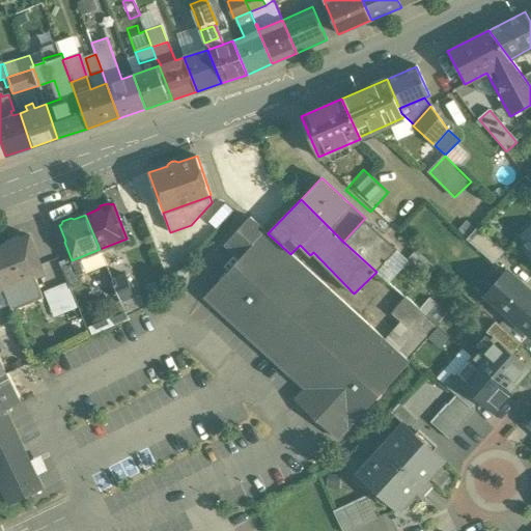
[(387,340),(290,254),(268,233),(250,217),(230,239),(247,253),(205,299),(307,389),(297,400),(339,439),(410,361),(407,359),(387,340)]
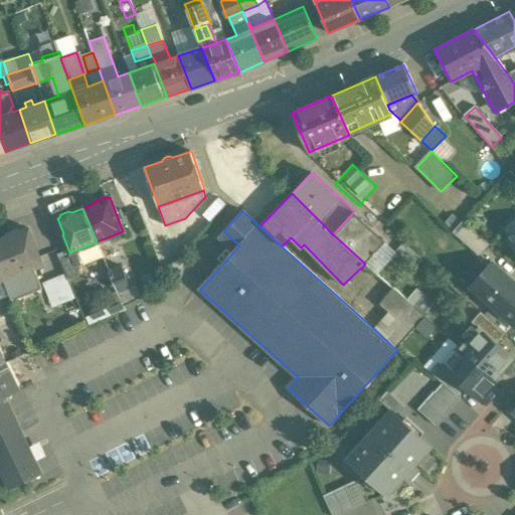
[(385,240),(354,211),(333,234),(365,264),(374,253),(375,255),(377,253),(376,251),(385,240)]
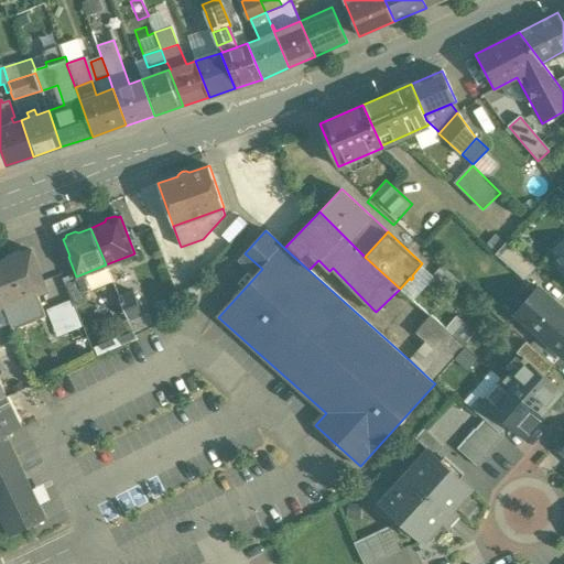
[(537,268),(507,241),(496,255),(525,280),(537,268)]
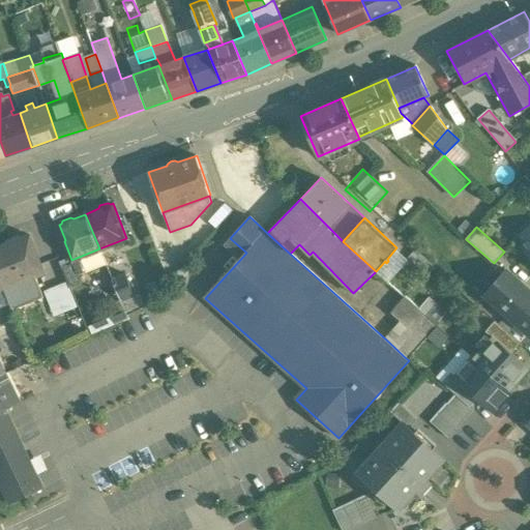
[(29,235),(8,243),(7,241),(0,244),(0,276),(4,287),(10,302),(28,295),(26,289),(37,284),(33,275),(43,271),(29,235)]
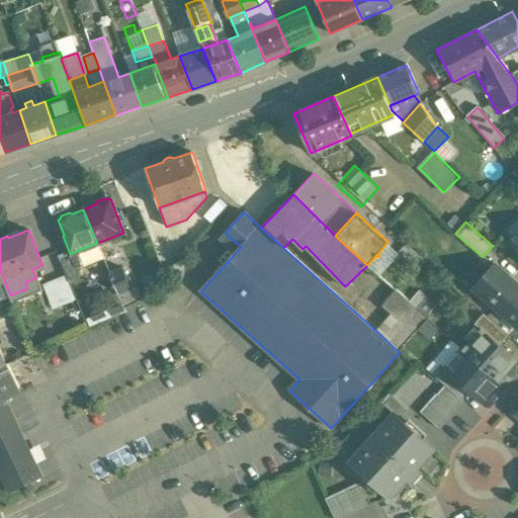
[(423,259),(407,244),(400,252),(416,267),(423,259)]
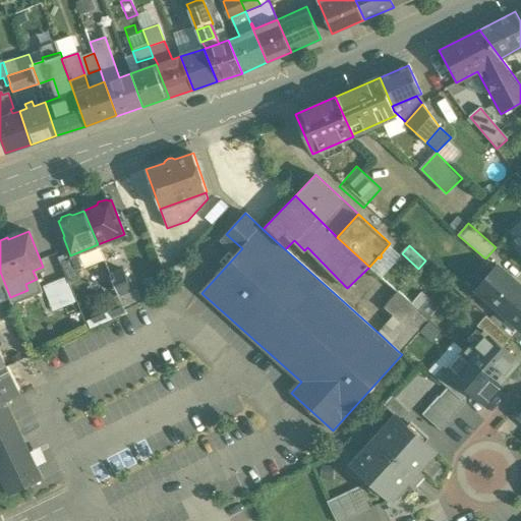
[(520,286),(498,266),(476,289),(520,328),(520,286)]
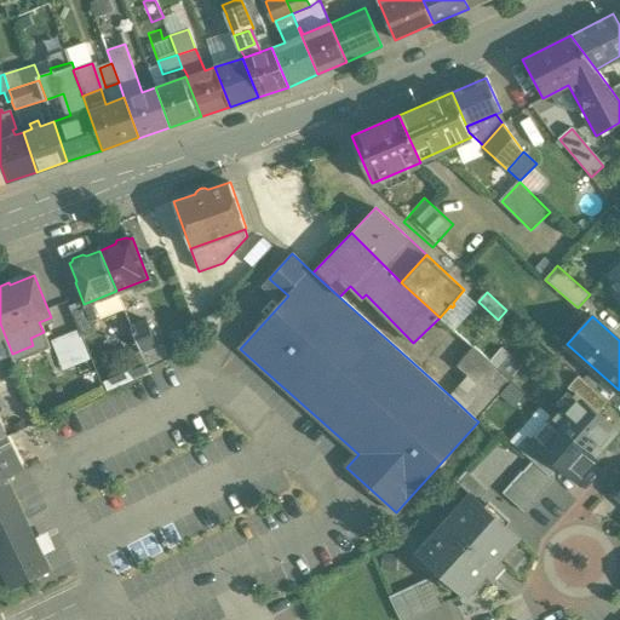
[(147,320),(131,327),(142,351),(158,345),(147,320)]
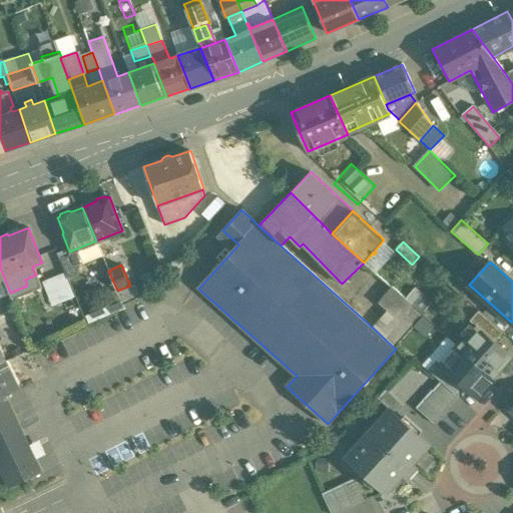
[(432,303),(423,294),(413,306),(422,314),(432,303)]
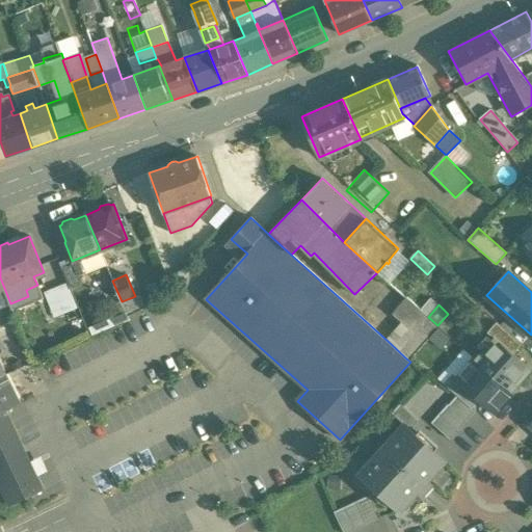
[(417,307),(388,341),(407,360),(437,325),(428,317),(417,307)]
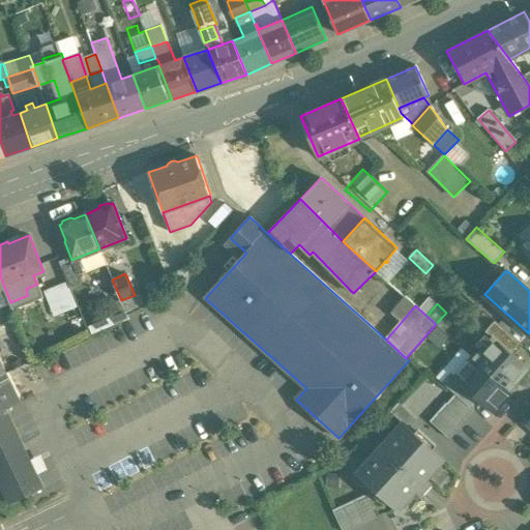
[(514,354),(523,345),(495,320),(486,331),(492,336),(493,335),(514,354)]
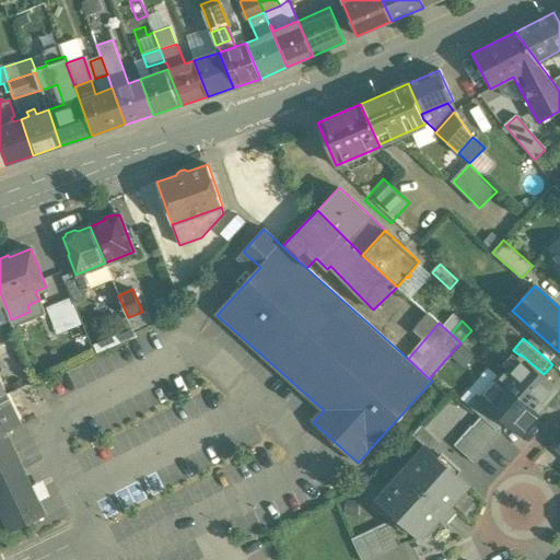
[(544,374),(521,354),(520,356),(500,377),(538,412),(559,389),(544,374)]
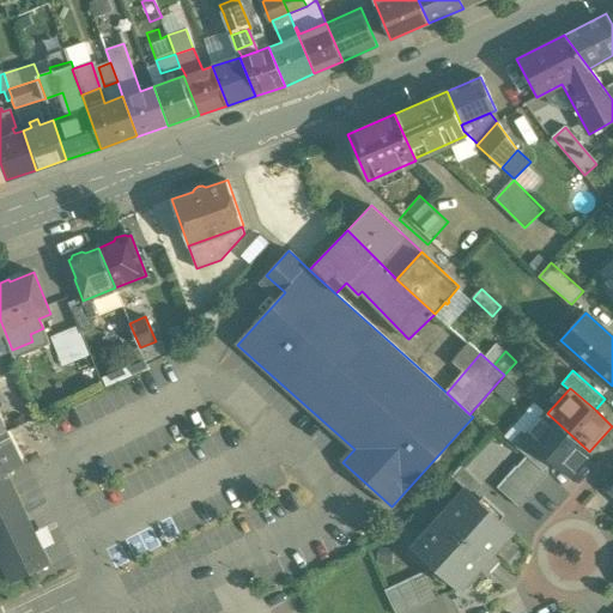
[(528,436),(527,436),(553,460),(570,474),(589,451),(547,413),(528,436)]
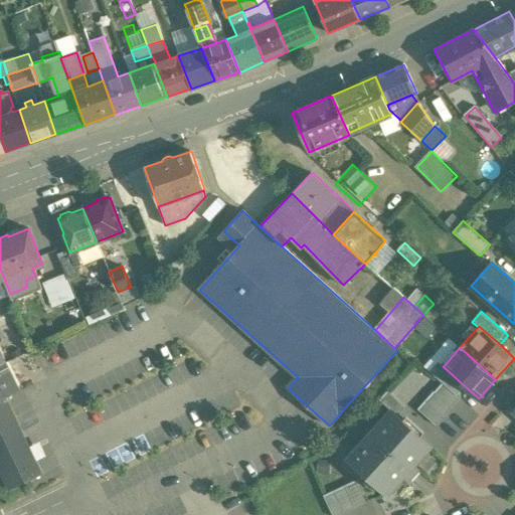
[(457,395),(465,386),(443,366),(444,366),(439,361),(430,371),(443,382),(457,395)]
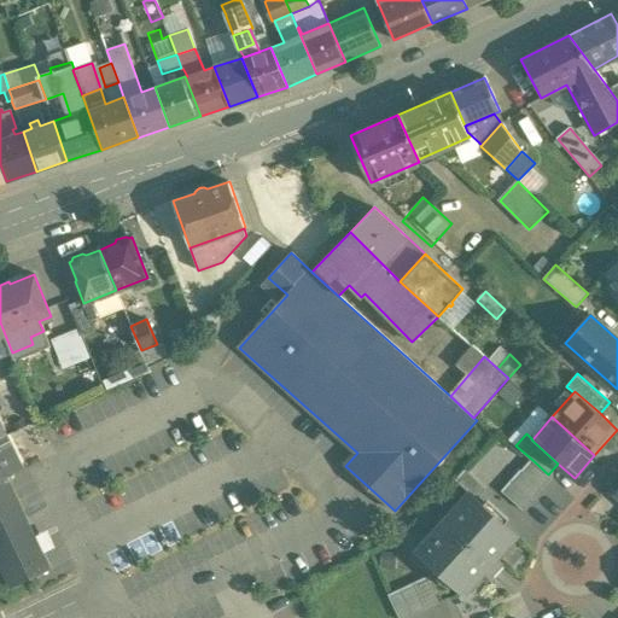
[(7,436),(0,438),(0,479),(5,477),(23,467),(7,436)]
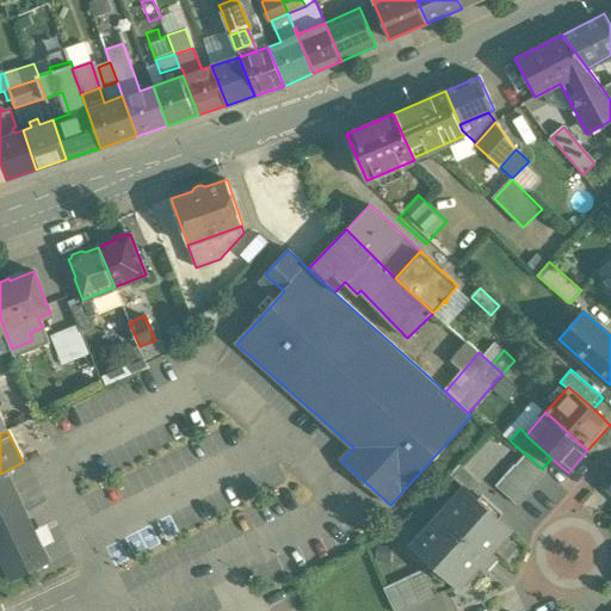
[(542,469),(525,454),(516,464),(536,482),(545,473),(542,469)]
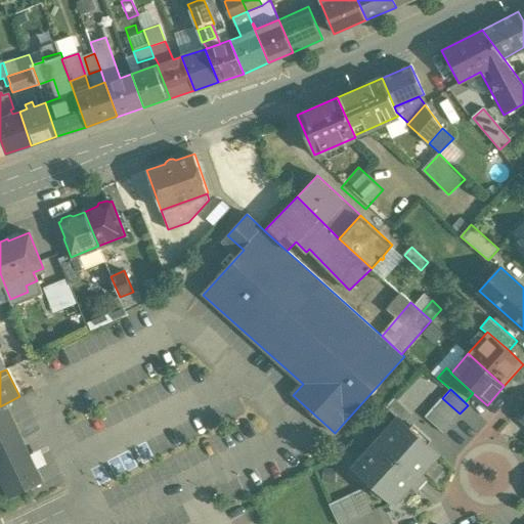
[(412,413),(394,397),(386,406),(398,418),(404,423),(412,413)]
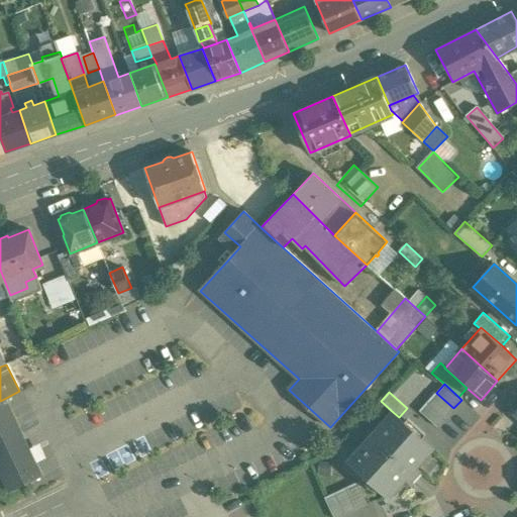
[(436,393),(435,393),(427,401),(445,417),(453,408),(436,393)]
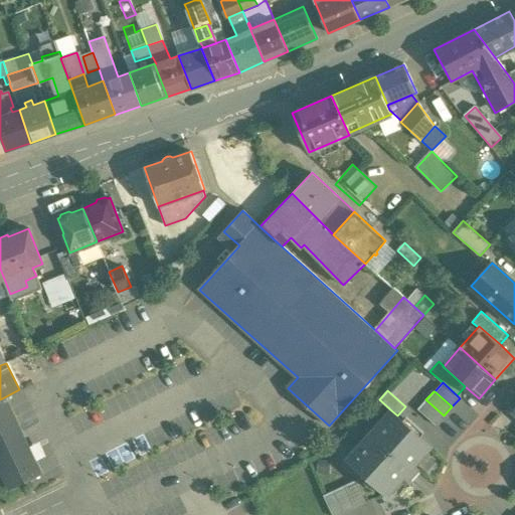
[(41,474),(4,397),(0,399),(0,467),(10,489),(41,474)]
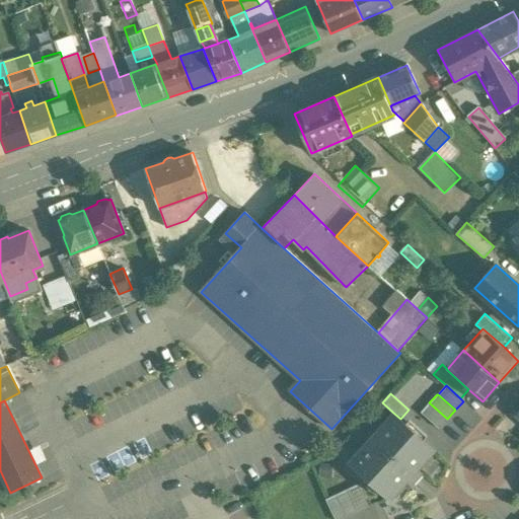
[(447,419),(429,402),(421,412),(439,428),(447,419)]
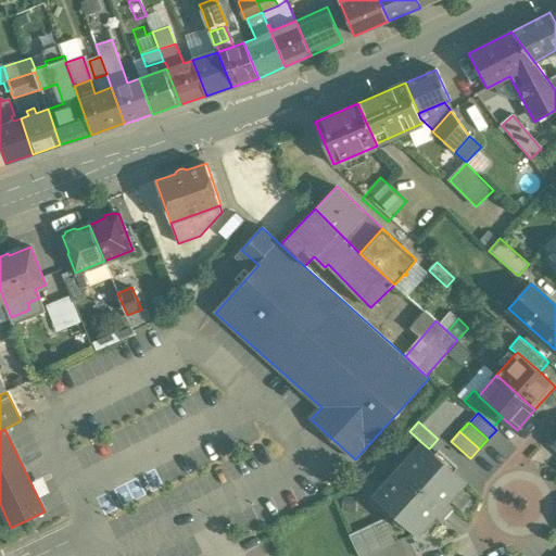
[(422,443),(376,494),(418,533),(437,513),(442,517),(452,507),(446,503),(465,482),(429,449),(422,443)]
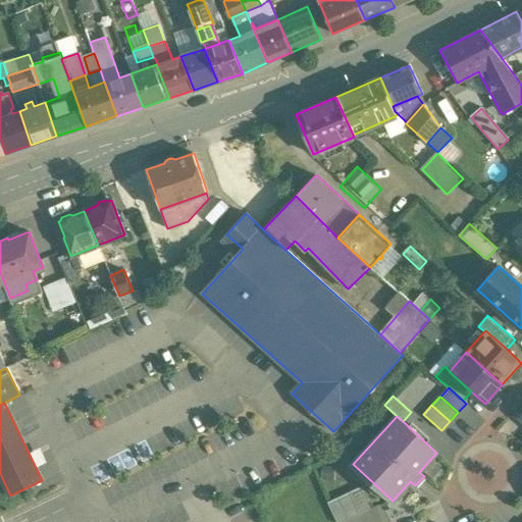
[(361,486),(350,491),(360,514),(371,509),(361,486)]
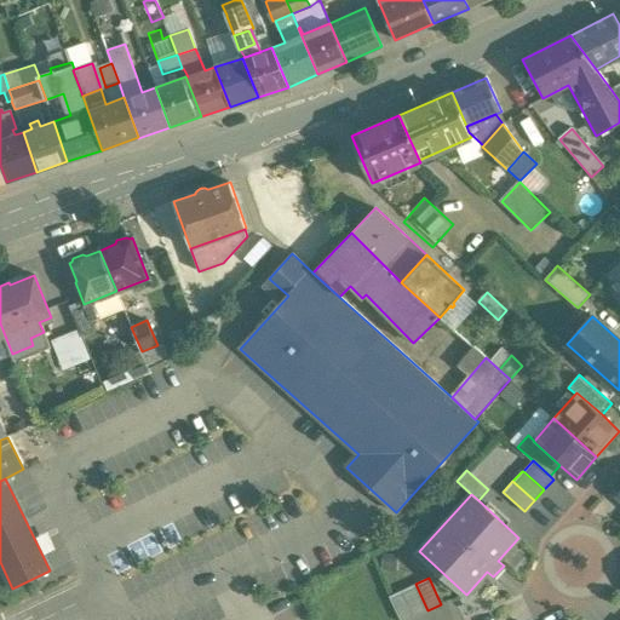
[(428,610),(415,584),(402,590),(414,616),(428,610)]
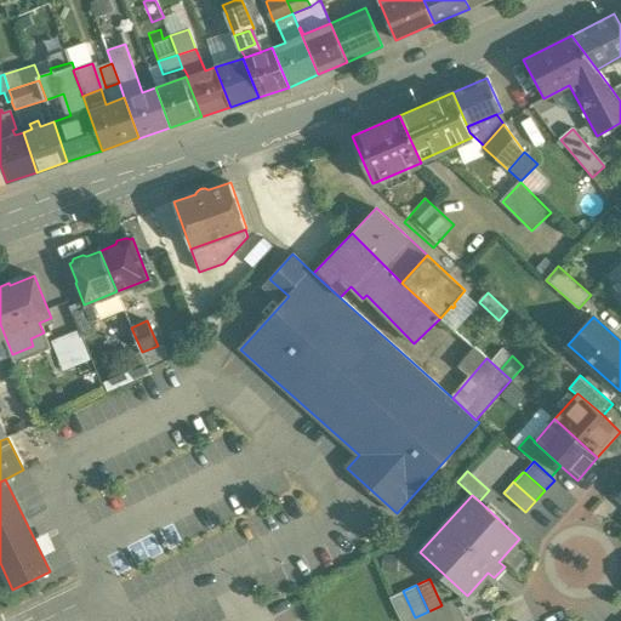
[(403,591),(389,597),(400,620),(406,620),(415,617),(403,591)]
